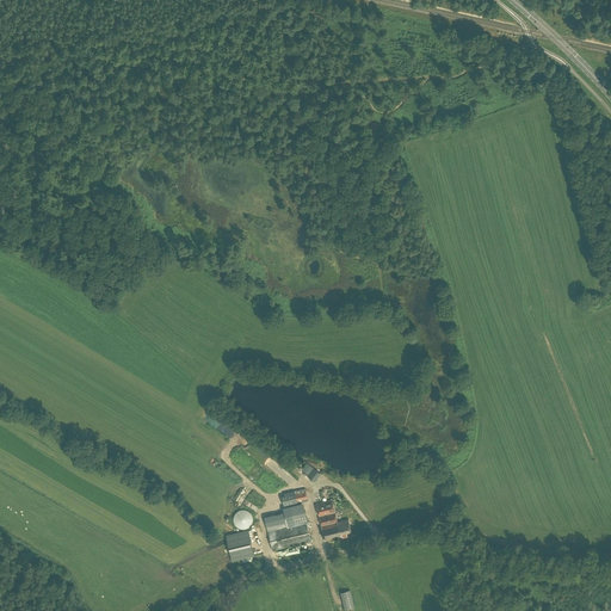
[(277,462),(271,468),(281,479),(287,474),(277,462)]
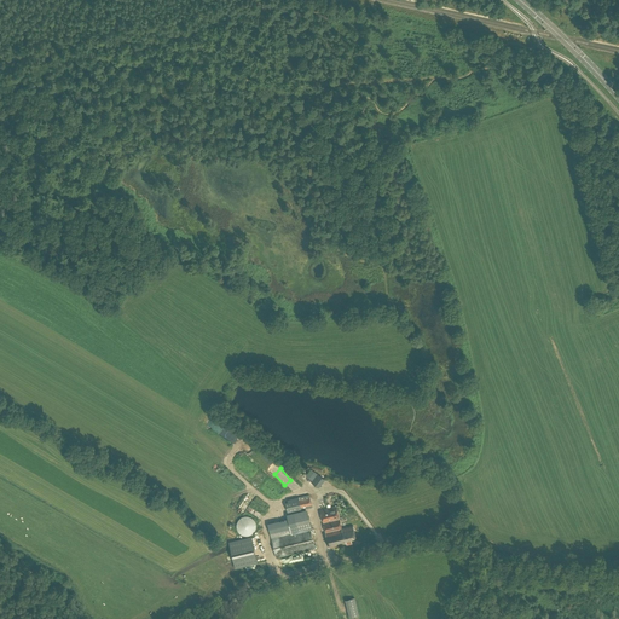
[(258,469),(253,475),(271,492),(277,487),(258,469)]
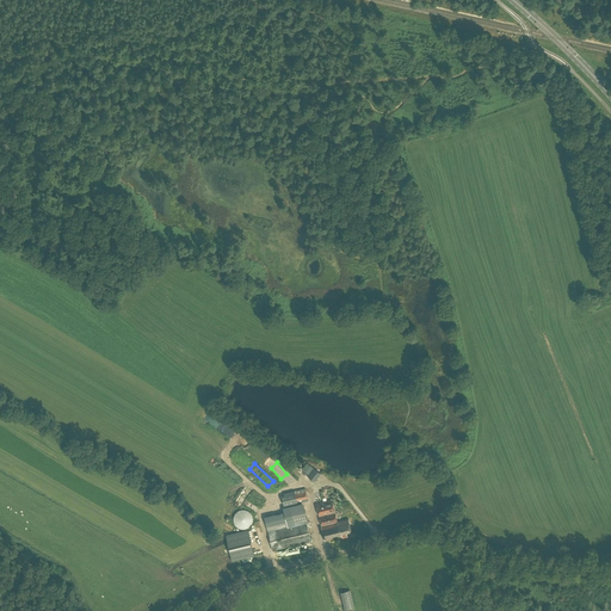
[(313,468),(307,476),(314,481),(320,473),(313,468)]
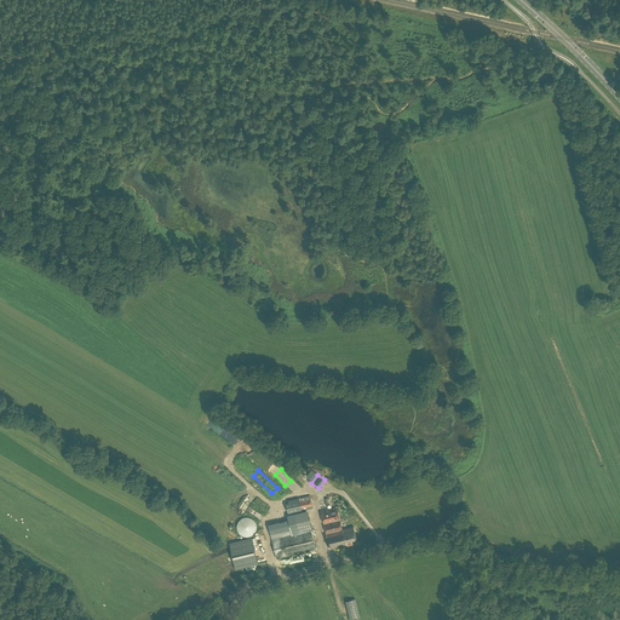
[(288,514),(313,509),(310,495),(288,500),(288,503),(286,504),(288,514)]
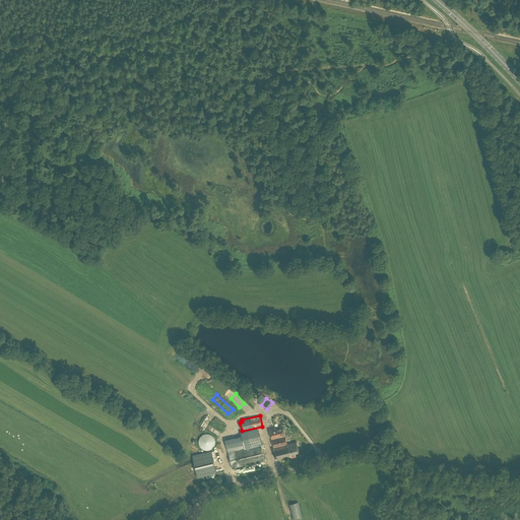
[(276,460),(300,455),(297,442),(287,444),(282,426),(269,429),(276,460)]
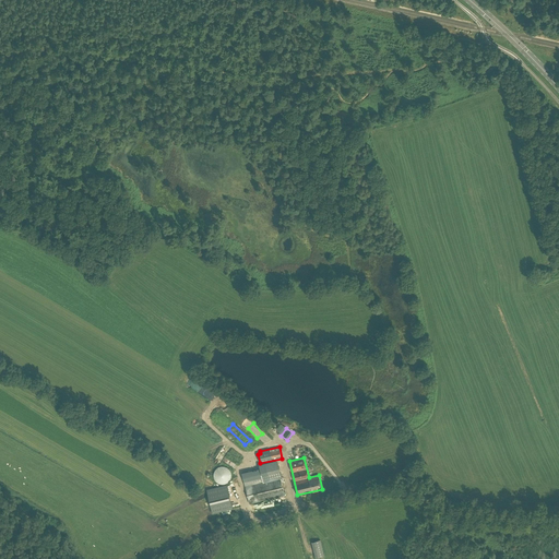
[(285,496),(281,478),(282,478),(277,460),(259,464),(260,468),(241,473),(245,487),(246,487),(249,503),(285,496)]
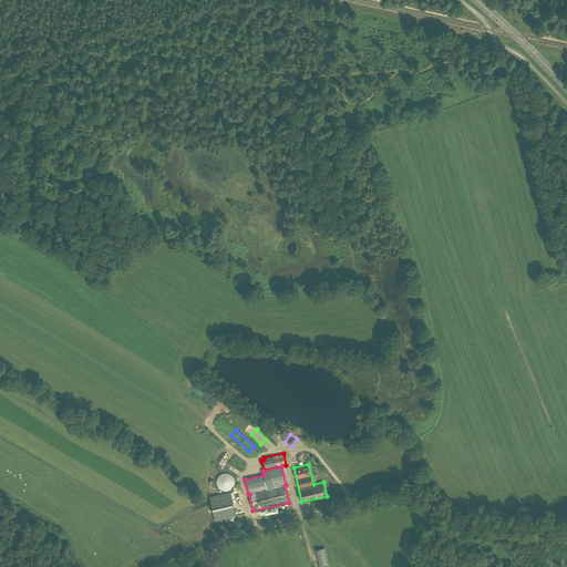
[(235,481),(235,480),(234,477),(234,476),(233,475),(230,474),(229,473),(228,473),(226,472),(225,473),(223,473),(222,474),(220,475),(219,476),(218,477),(218,480),(218,481),(218,483),(218,484),(219,486),(222,488),(223,488),(224,490),(226,490),(227,490),(229,490),(230,488),(232,487),(234,486),(234,484),(235,483),(235,481)]
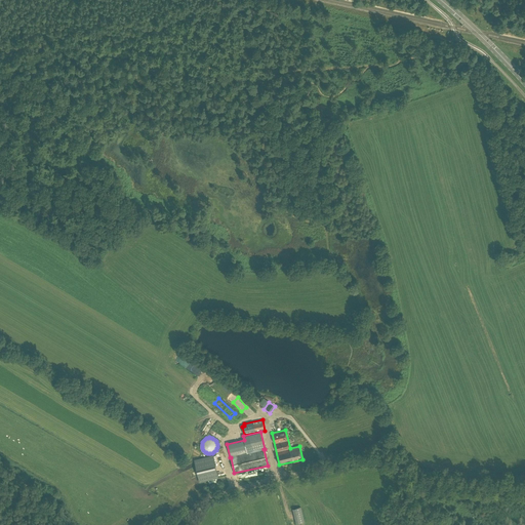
[(200,482),(218,477),(212,455),(194,460),(200,482)]
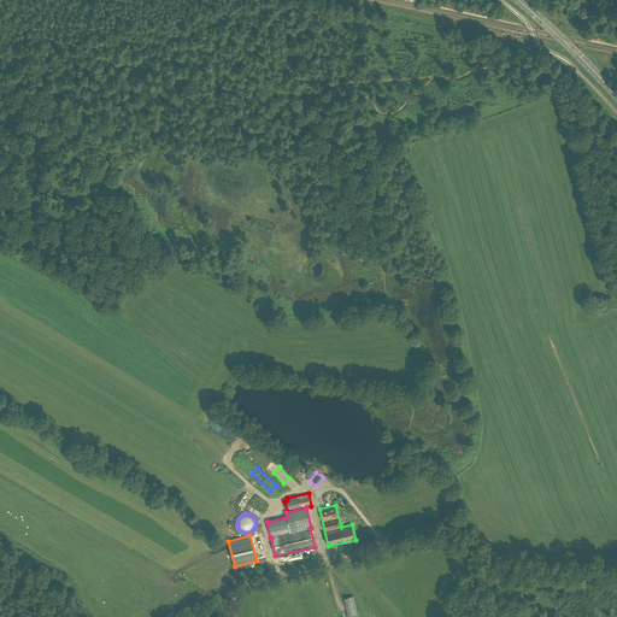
[(348,616),(358,613),(353,595),(345,598),(348,616)]
